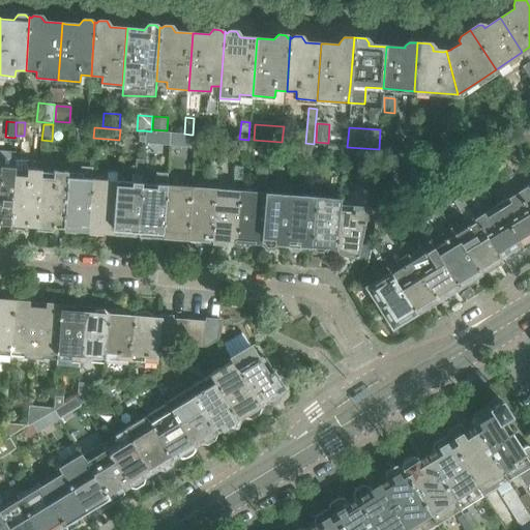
[(145,131),(144,143),(168,145),(169,134),(145,131)]
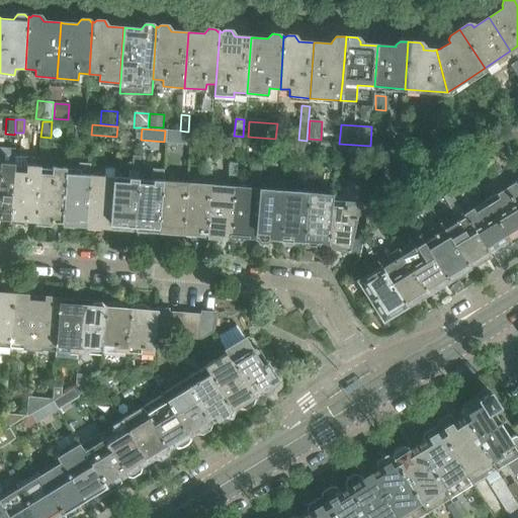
[(165,131),(164,142),(185,144),(186,132),(165,131)]
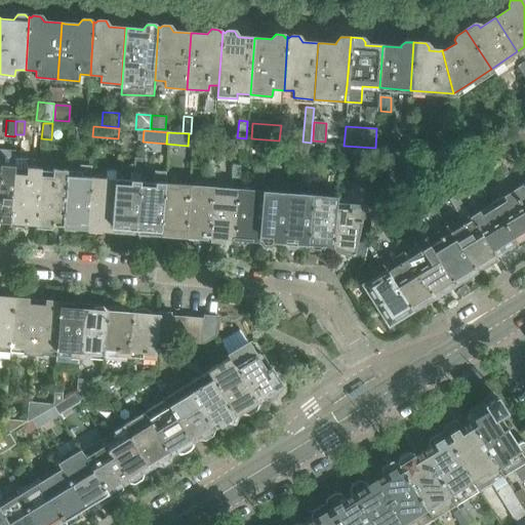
[(496,150),(489,137),(481,143),(489,155),(496,150)]
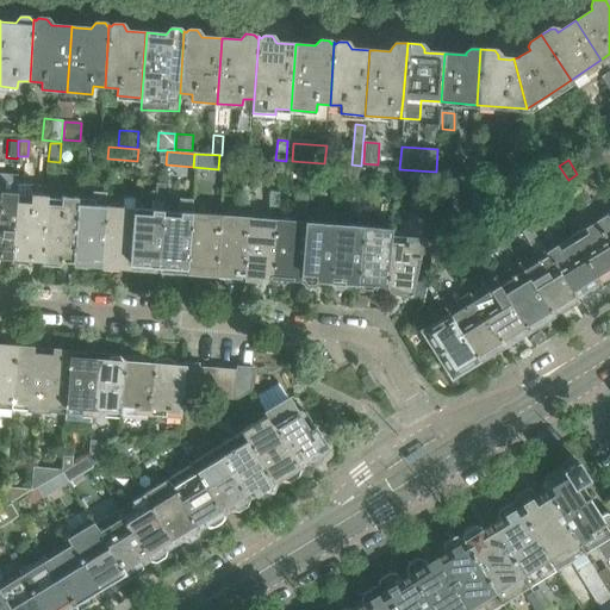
[(311,165),(309,190),(319,191),(322,166),(311,165)]
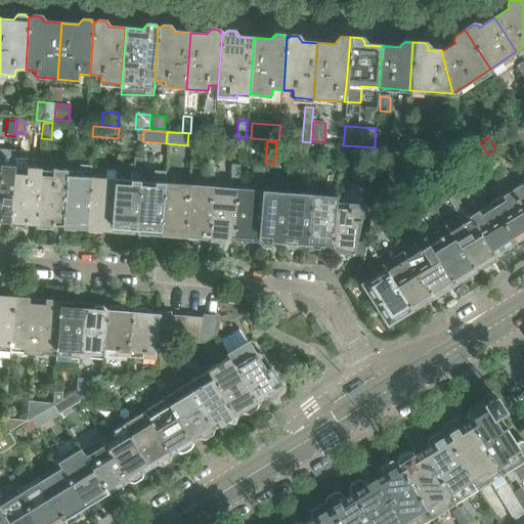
[(338,156),(338,145),(323,144),(322,155),(338,156)]
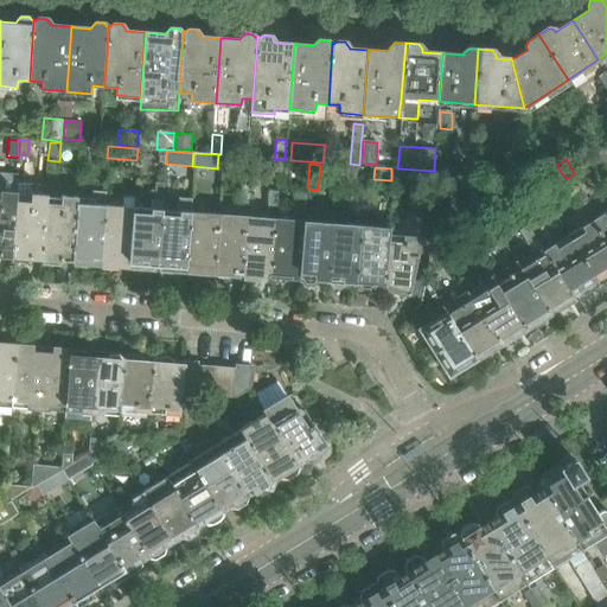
[(534,177),(532,167),(519,167),(519,177),(534,177)]
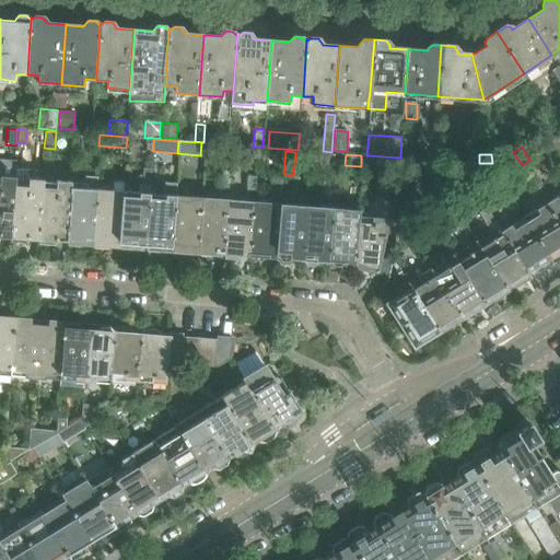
[(377,168),(378,156),(365,155),(363,155),(361,155),(361,166),(377,168)]
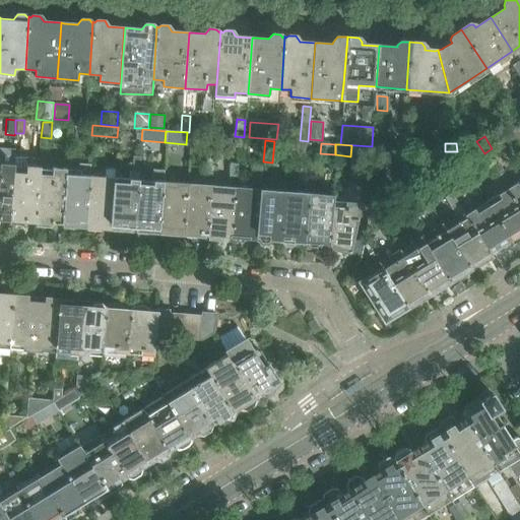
[(0,218),(8,219),(12,172),(13,150),(0,149),(0,218)]
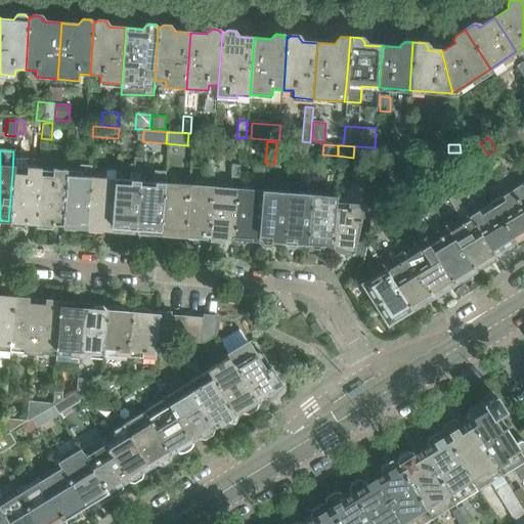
[(132,158),(132,173),(139,173),(140,158),(132,158)]
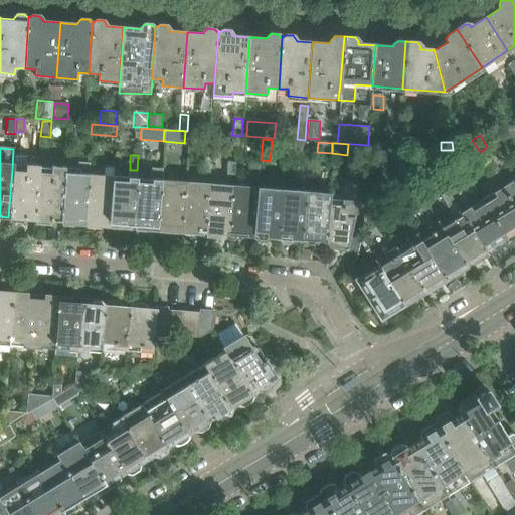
[(203,158),(201,176),(209,177),(210,159),(203,158)]
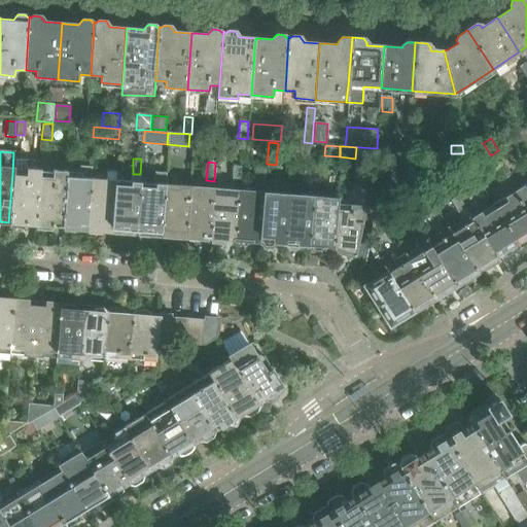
[(66,171),(62,226),(64,226),(65,231),(65,232),(75,232),(77,227),(86,229),(90,182),(91,167),(79,166),(78,172),(66,171)]
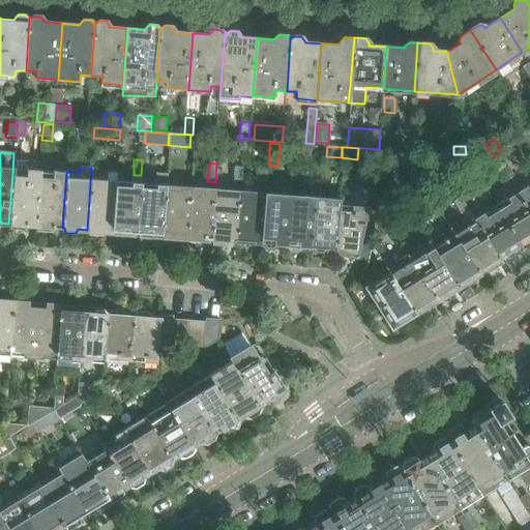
[(258,167),(256,187),(264,188),(266,167),(258,167)]
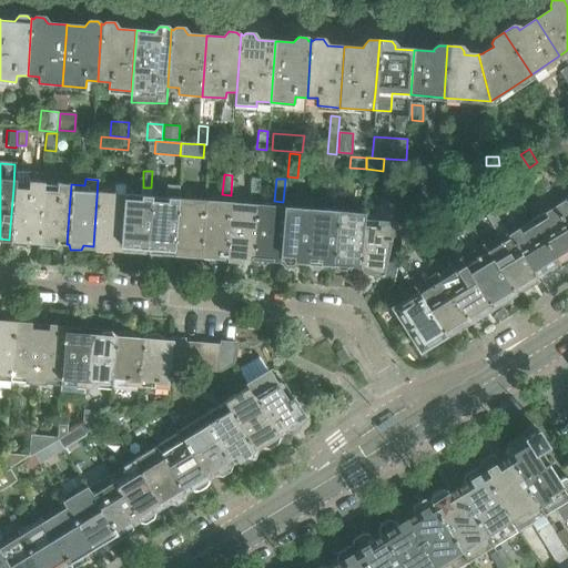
[(250,180),(249,194),(257,194),(259,180),(250,180)]
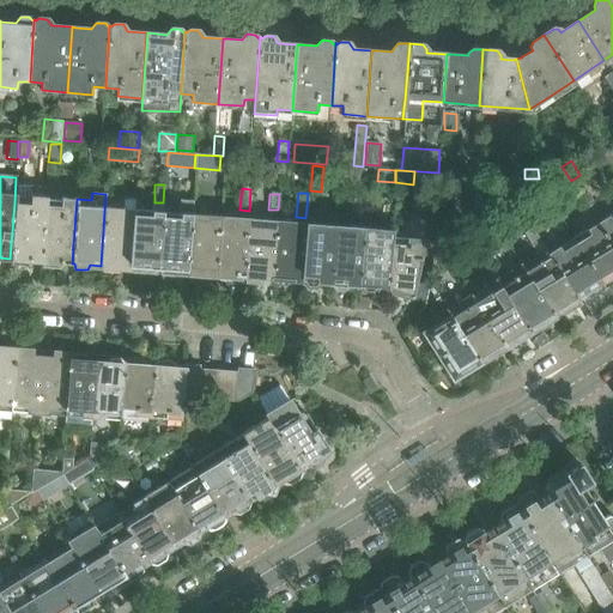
[(589,194),(582,199),(584,202),(593,216),(600,212),(589,194)]
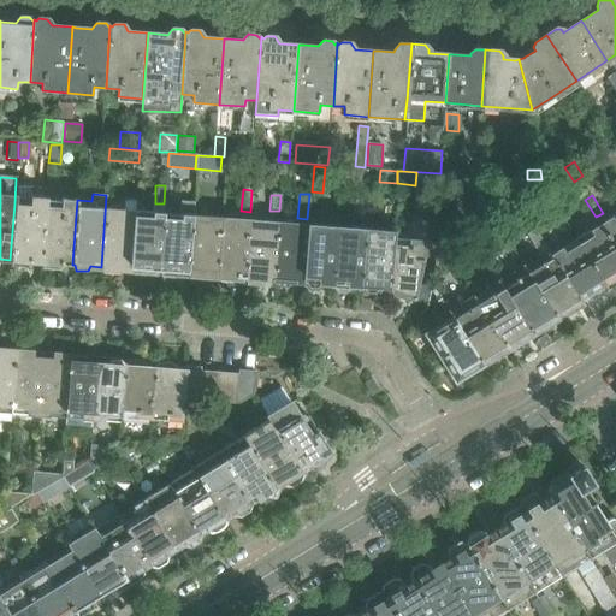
[(15,203),(10,260),(11,260),(10,267),(13,267),(13,266),(29,267),(30,261),(41,262),(46,206),(46,197),(30,196),(30,205),(15,203)]
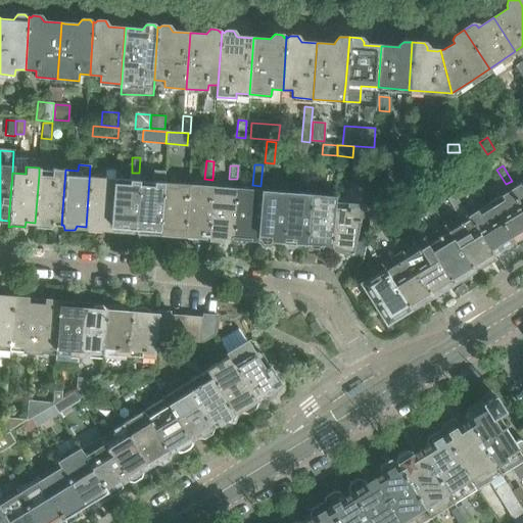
[(35,223),(35,229),(38,229),(38,228),(51,229),(51,224),(61,225),(65,170),(52,169),(51,175),(39,175),(35,223)]
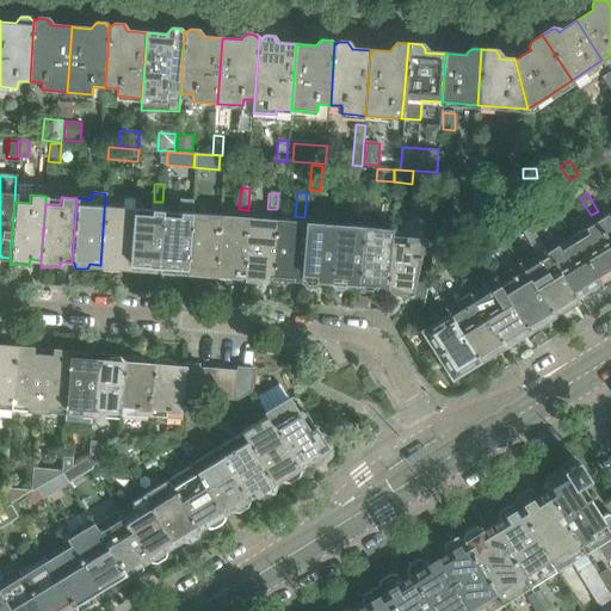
[(161,215),(158,270),(160,270),(161,275),(172,276),(172,275),(176,271),(186,272),(190,217),(191,203),(178,202),(177,216),(161,215)]
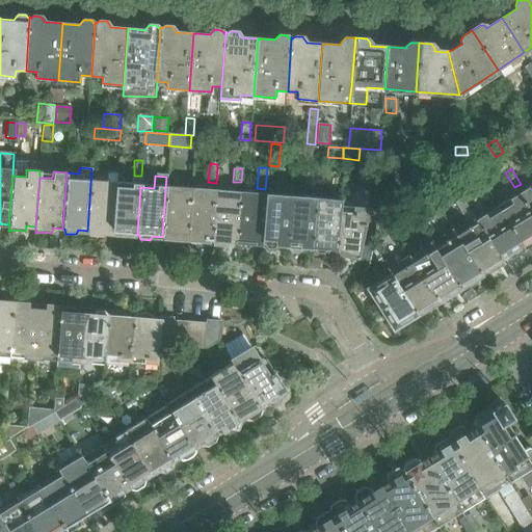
[(507,176),(502,180),(509,191),(514,187),(507,176)]
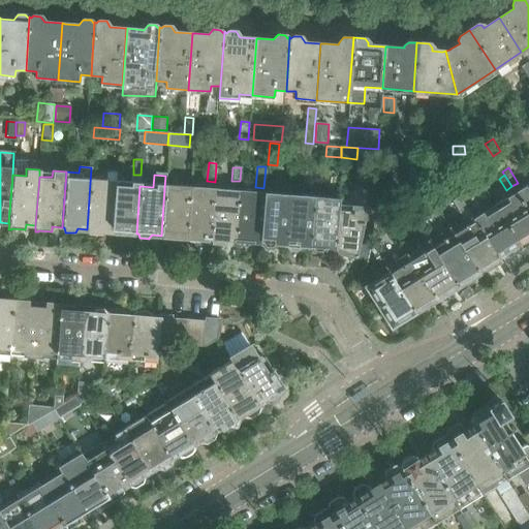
[(460,180),(453,184),(459,193),(466,189),(460,180)]
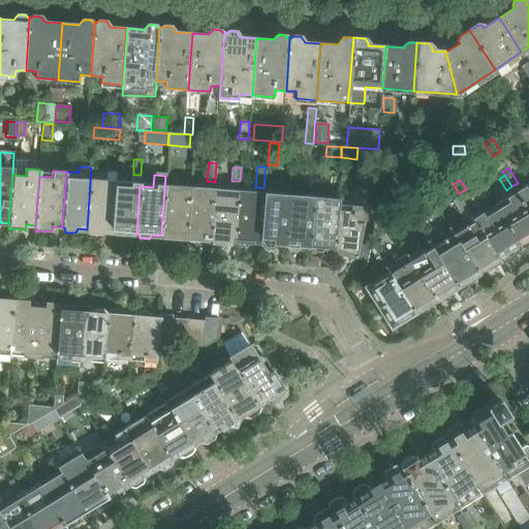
[(90,183),(87,229),(89,229),(90,234),(100,235),(102,230),(113,231),(116,185),(105,184),(90,183)]
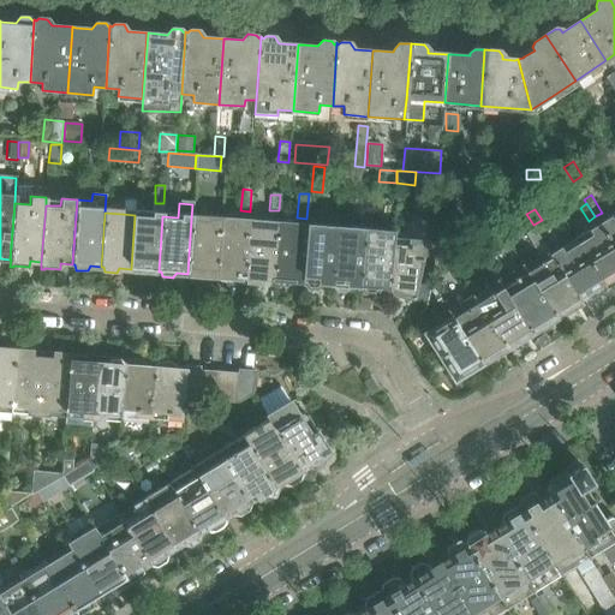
[(135,215),(131,269),(132,269),(133,274),(145,275),(148,270),(159,272),(162,216),(150,216),(135,215)]
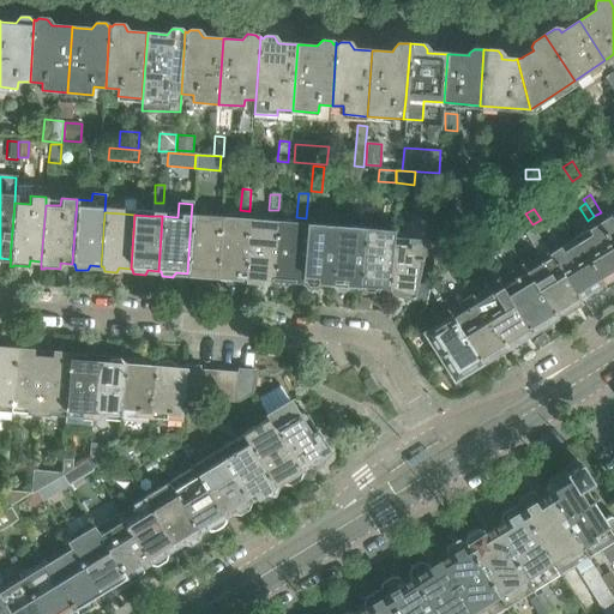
[(191,218),(187,274),(188,274),(191,278),(202,280),(202,278),(204,275),(216,275),(220,221),(220,216),(209,215),(209,220),(191,218)]
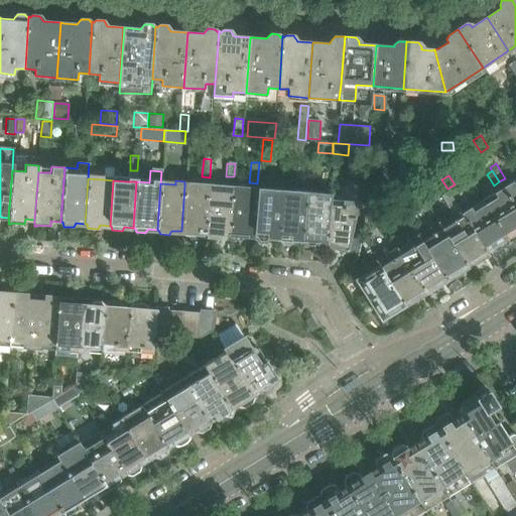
[(515,180),(503,188),(515,209),(515,180)]
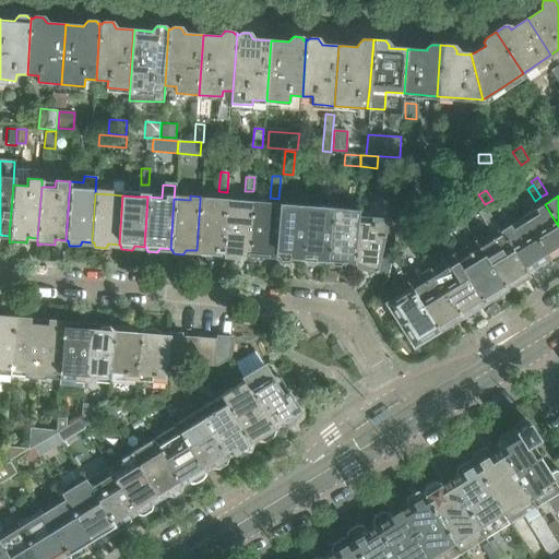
[(200,201),(197,250),(198,251),(200,256),(210,257),(212,252),(223,252),(226,203),(226,199),(217,198),(216,202),(200,201)]
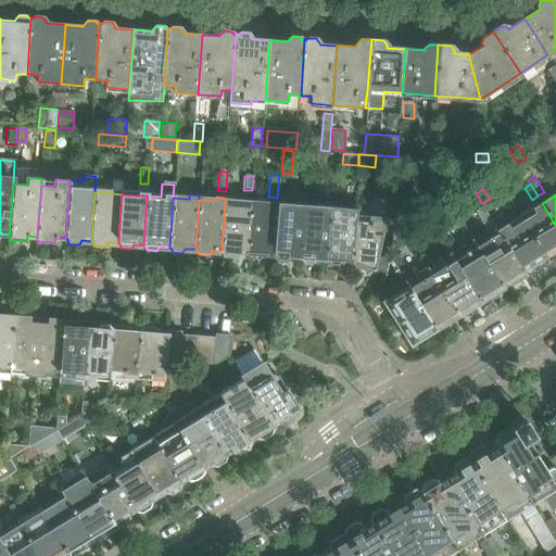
[(225,202),(222,251),(224,251),(224,252),(226,255),(234,256),(237,253),(239,253),(239,252),(248,253),(251,204),(251,200),(242,199),(241,203),(225,202)]
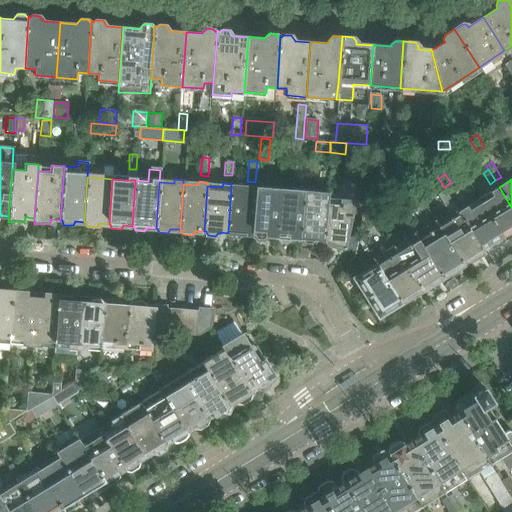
[(228,233),(230,234),(230,236),(232,239),(238,239),(241,237),(241,234),(252,235),(255,189),(255,186),(246,185),(246,189),(231,188),(228,233)]
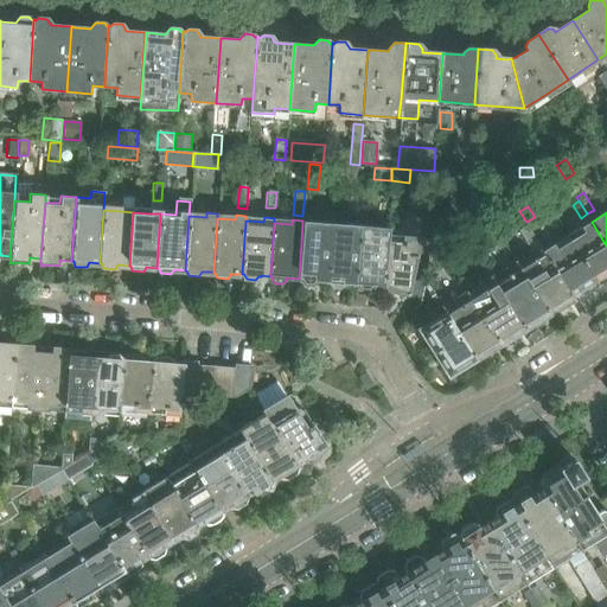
[(535,219),(526,224),(528,227),(535,238),(536,240),(544,235),(535,219)]
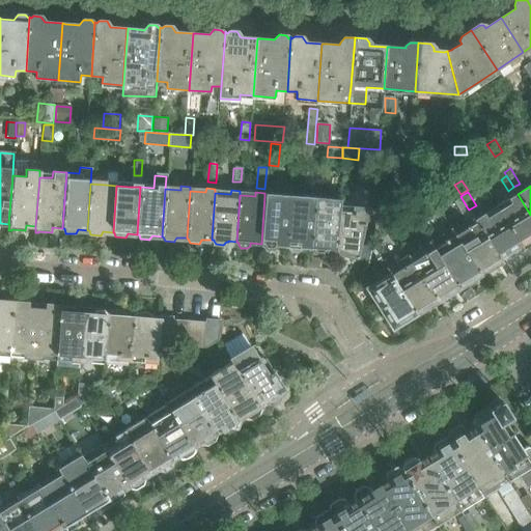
[(264,196),(261,244),(263,244),(263,245),(266,248),(273,249),(275,246),(275,245),(285,246),(289,198),(289,194),(279,194),(279,198),(264,196)]
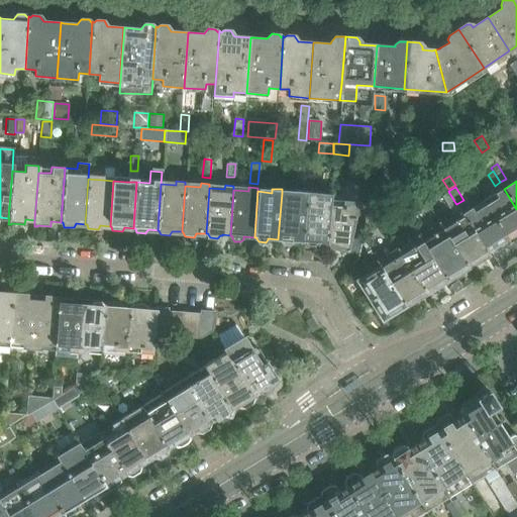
[(516,209),(504,189),(484,202),(510,244),(516,239),(516,209)]
